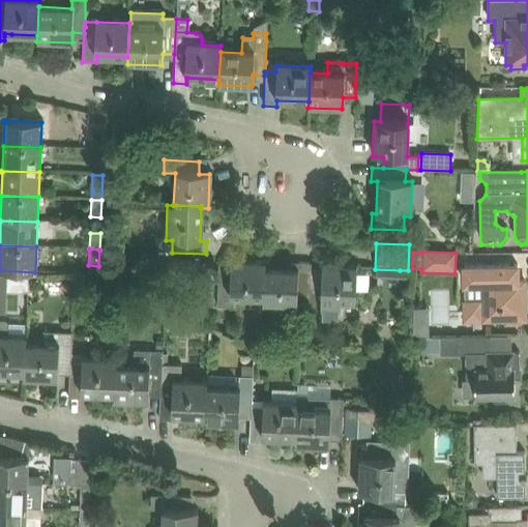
[(230,297),(262,298),(263,298),(263,269),(264,270),(264,263),(230,262),(230,274),(217,273),(216,309),(230,309),(230,297)]
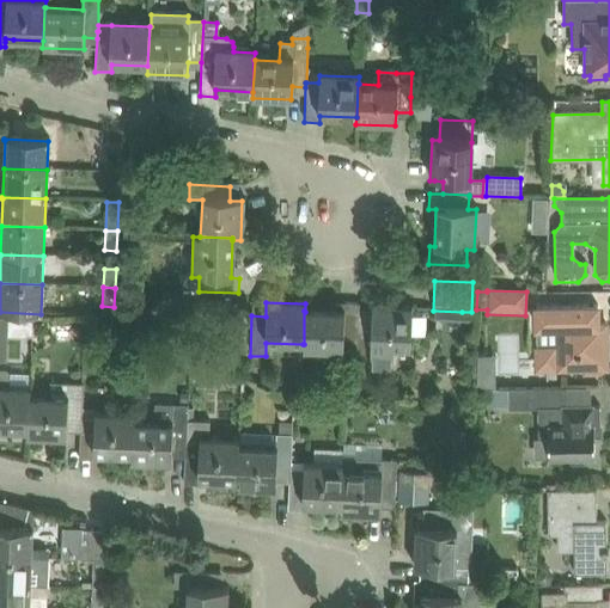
[(342,347),(355,347),(357,347),(358,319),(358,306),(342,305),(342,312),(305,312),(304,311),(304,344),(303,344),(302,352),(342,354),(342,347)]
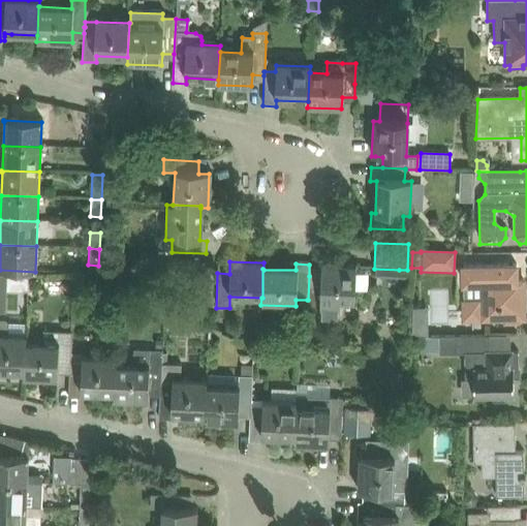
[(308,300),(307,300),(306,311),(320,312),(320,322),(337,323),(338,300),(354,301),(355,266),(320,265),(320,276),(309,276),(308,300)]
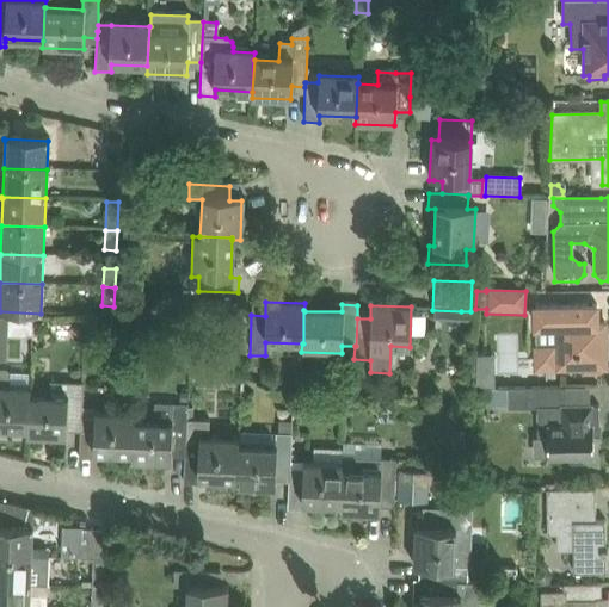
[(582,369),(582,375),(597,375),(597,369),(604,369),(604,324),(596,324),(596,307),(534,308),(534,328),(555,327),(557,348),(535,350),(535,370),(582,369)]
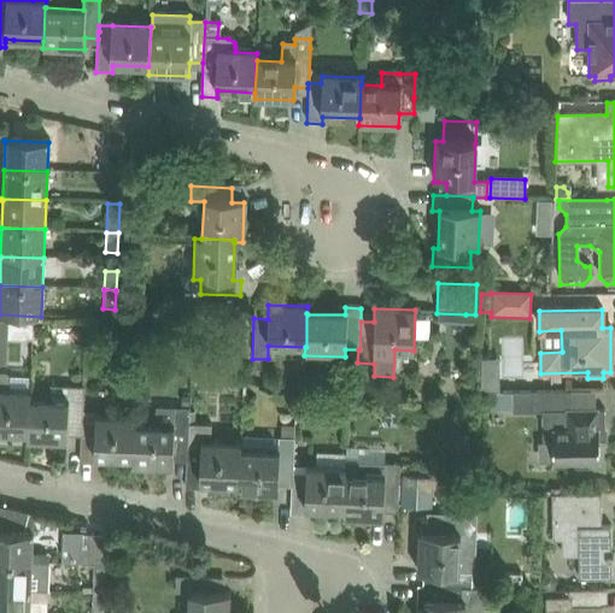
[(0,431),(28,434),(29,404),(29,393),(9,393),(10,377),(6,373),(0,372),(0,431)]
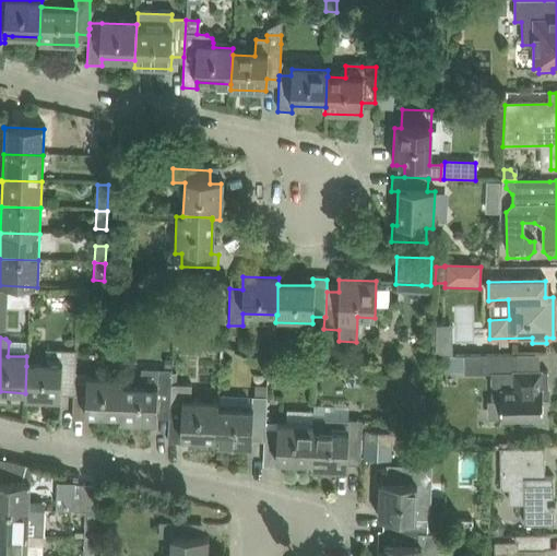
[(25,393),(24,400),(61,402),(62,390),(72,390),(72,386),(73,386),(75,355),(75,352),(44,351),(44,366),(26,366),(25,393)]
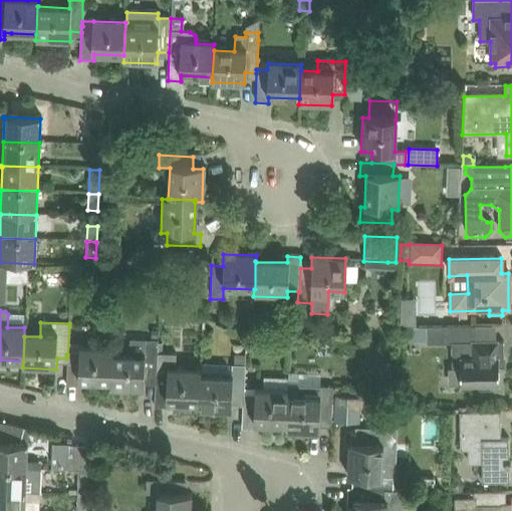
[(474,343),(474,327),(426,327),(426,329),(426,343),(426,344),(451,344),(451,369),(459,369),(460,386),(474,386),(479,391),(490,391),(495,386),(498,386),(498,368),(503,368),(502,342),(474,343)]
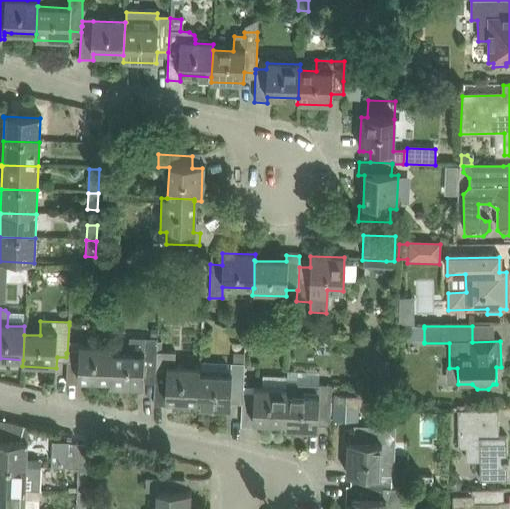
[(424,328),(413,328),(413,342),(424,342),(424,328)]
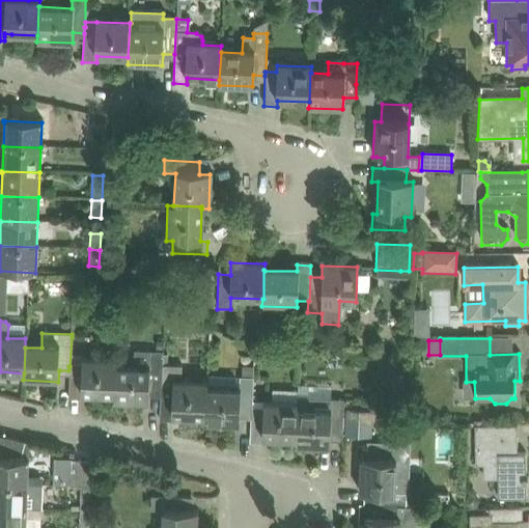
[(112,395),(112,401),(147,404),(147,392),(159,392),(159,389),(161,389),(162,366),(162,358),(162,353),(155,353),(133,352),(132,362),(116,361),(115,368),(113,368),(112,395)]
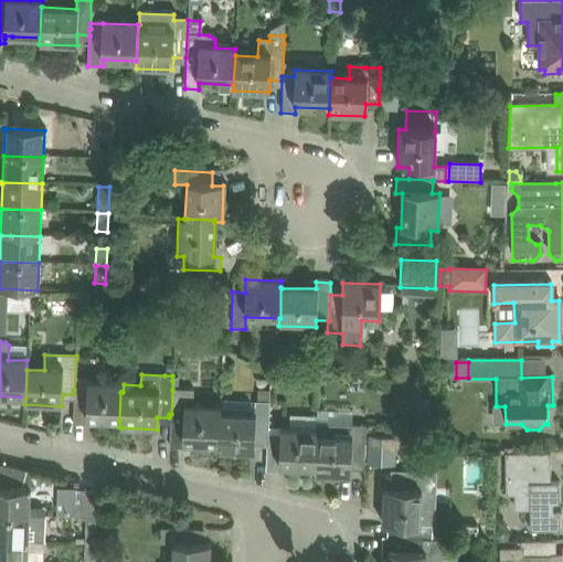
[(86,419),(119,421),(120,392),(123,392),(124,384),(86,383),(85,391),(74,390),(73,390),(73,394),(71,426),(86,426),(86,419)]
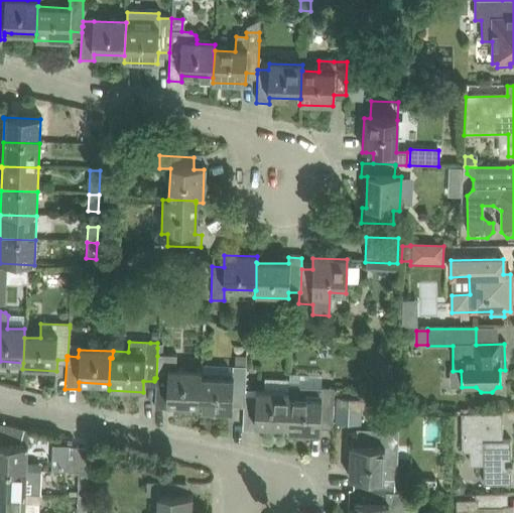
[(154,381),(153,410),(166,411),(166,404),(198,405),(200,378),(201,378),(201,372),(174,371),(175,357),(157,356),(156,378),(154,378),(154,381)]
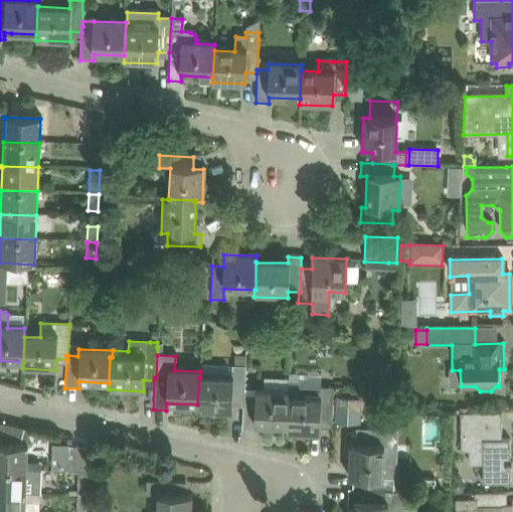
[(233,356),(233,367),(244,368),(244,357),(233,356)]
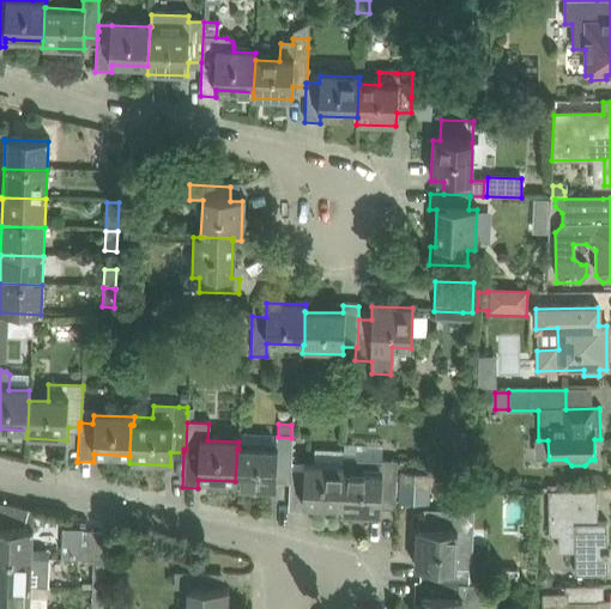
[(460,428),(435,428),(436,452),(461,451),(460,428)]
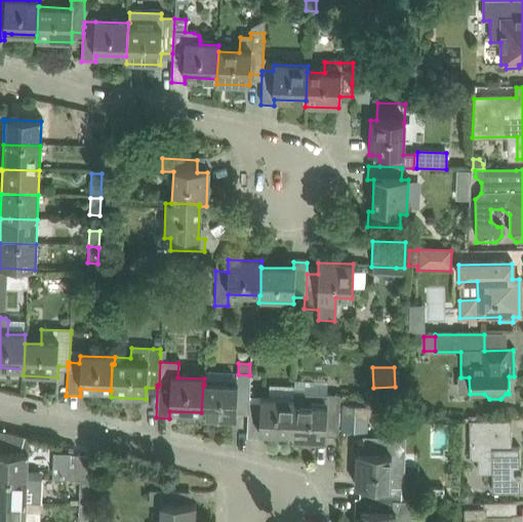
[(236,409),(247,410),(247,406),(248,406),(250,375),(249,375),(238,374),(237,374),(236,387),(204,385),(203,385),(201,412),(201,419),(236,420),(236,409)]
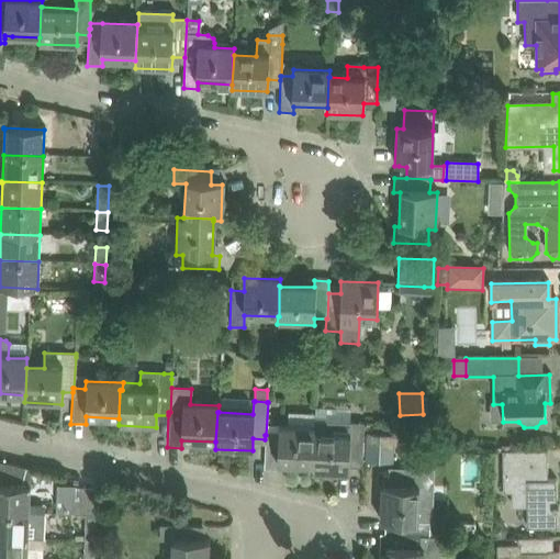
[(313,428),(312,466),(311,472),(348,474),(348,462),(361,462),(362,425),(315,423),(314,428),(313,428)]
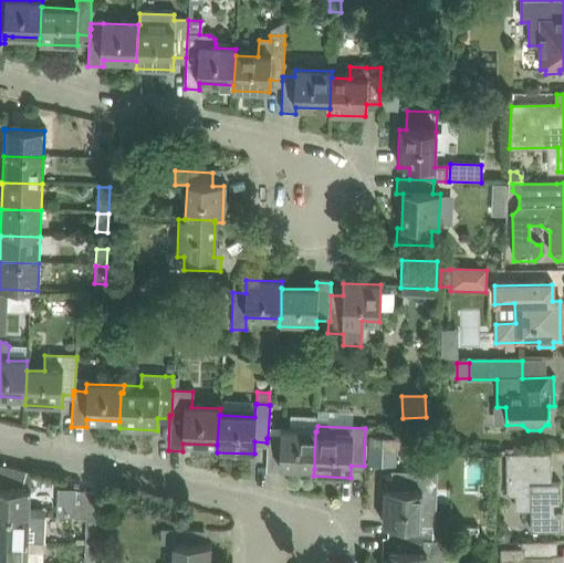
[(279,467),(314,469),(315,431),(280,430),(279,438),(268,438),(267,438),(267,442),(264,473),(279,475),(279,467)]
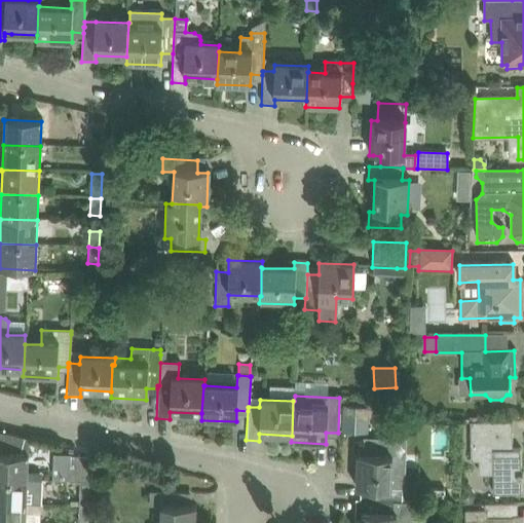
[(343,407),(341,432),(366,433),(367,409),(343,407)]
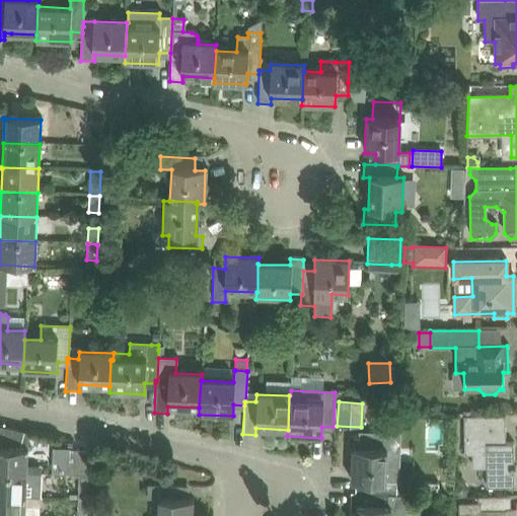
[(505,417),(484,417),(463,417),(463,455),(472,455),(472,468),(486,468),(486,488),(513,488),(513,485),(515,485),(515,467),(513,467),(513,444),(502,444),(502,438),(505,438),(505,417)]
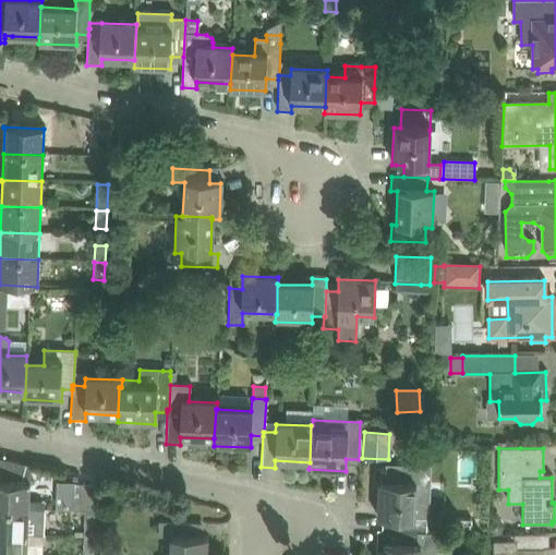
[(0,508),(28,509),(29,483),(31,467),(4,460),(3,482),(0,481),(0,508)]
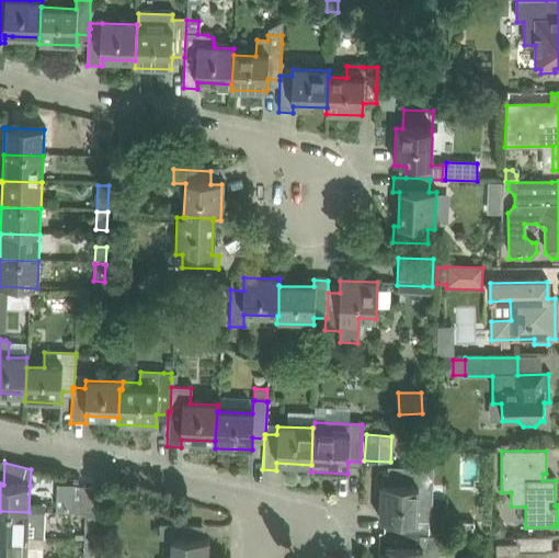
[(380,486),(379,523),(391,523),(390,535),(428,537),(428,523),(430,477),(431,470),(386,468),(386,470),(387,470),(386,486),(380,486)]
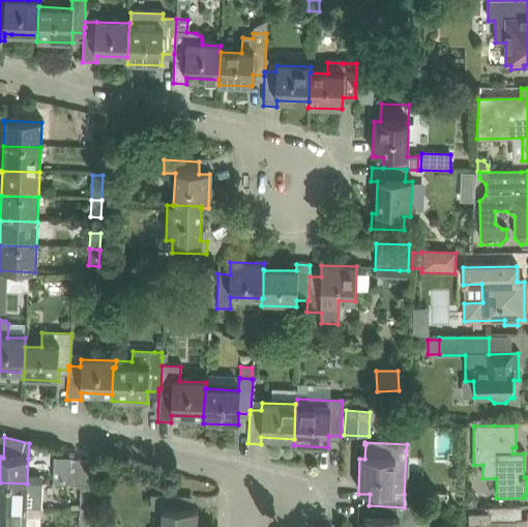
[(70,462),(69,487),(80,488),(90,488),(91,462),(78,462),(70,462)]
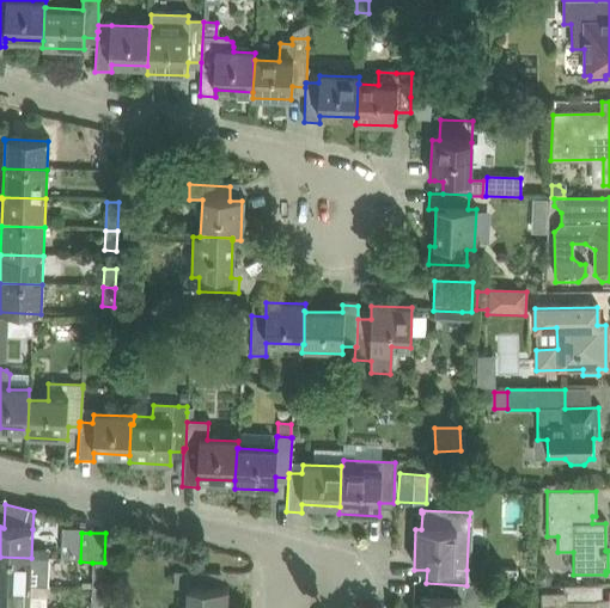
[(47,589),(49,559),(31,558),(0,557),(0,585),(43,588),(47,589)]
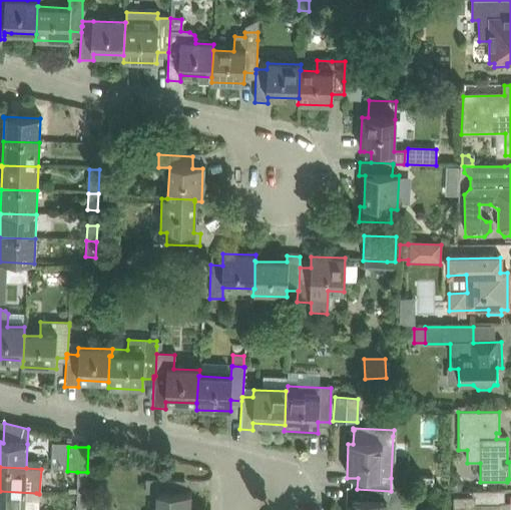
[(77,472),(76,495),(86,495),(87,472),(77,472)]
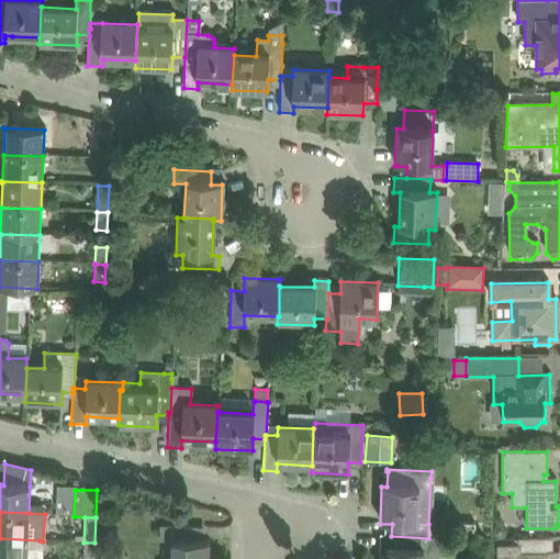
[(493,527),(491,535),(495,540),(504,538),(506,530),(501,525),(493,527)]
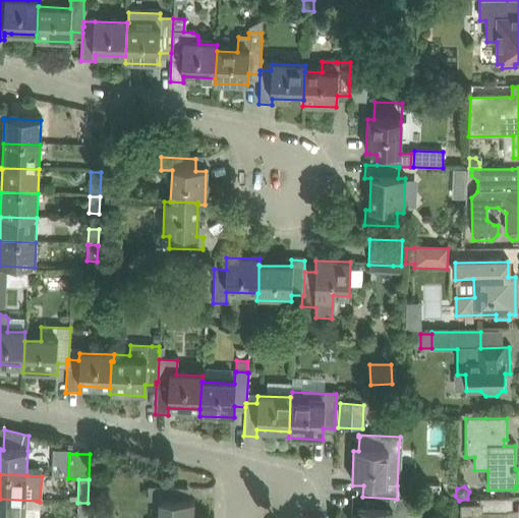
[(159,503),(158,517),(191,517),(193,504),(181,503),(182,491),(149,490),(148,503),(159,503)]
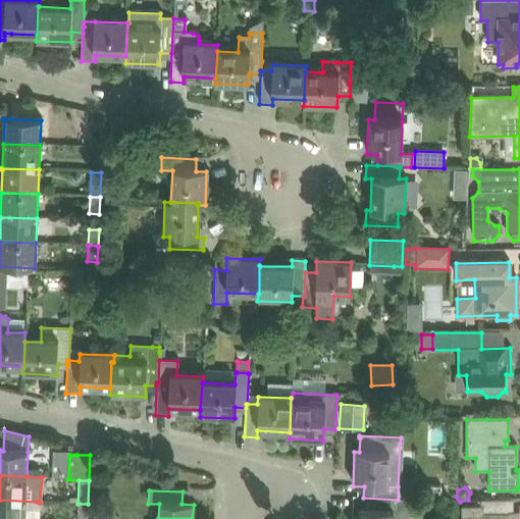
[(398,500),(363,498),(352,498),(352,511),(357,512),(356,518),(392,518),(413,518),(414,501),(398,500)]
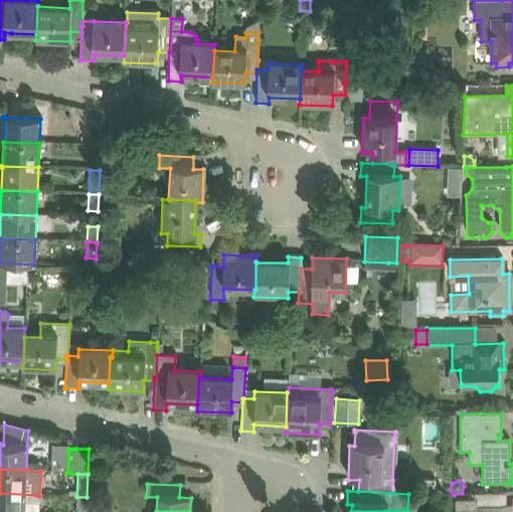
[(36,511),(37,504),(38,504),(39,496),(36,495),(0,493),(0,511),(36,511)]
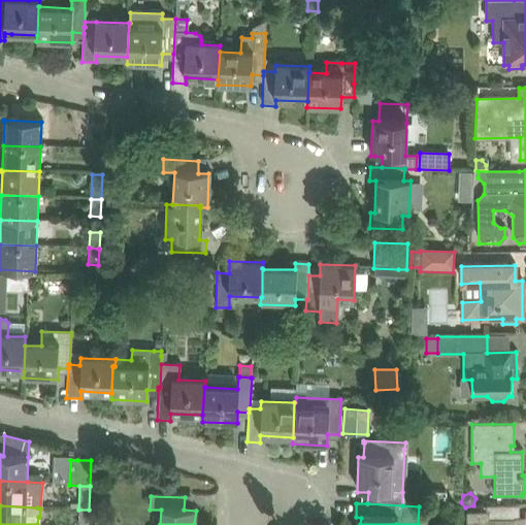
[(524,524),(524,521),(519,521),(519,506),(486,506),(486,515),(468,515),(467,524),(524,524)]
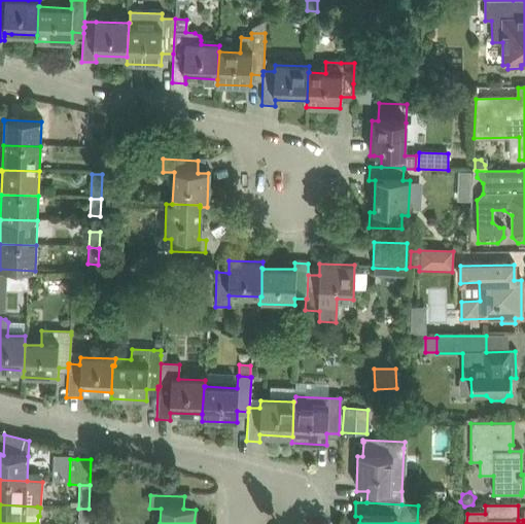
[(78,509),(76,523),(86,523),(89,509),(78,509)]
